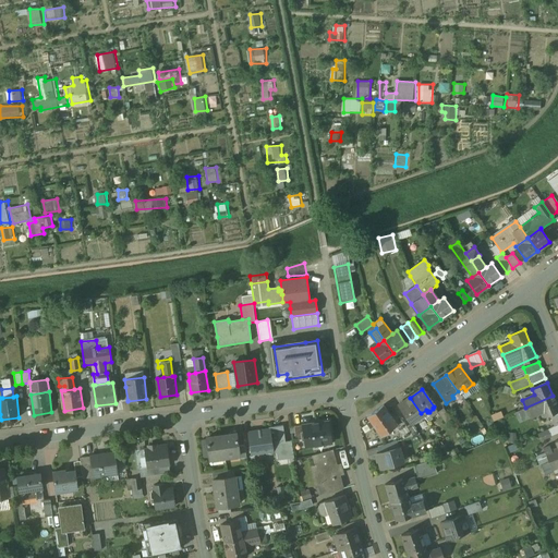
[(557,408),(553,396),(525,408),(529,416),(542,411),(544,416),(557,410),(557,408)]
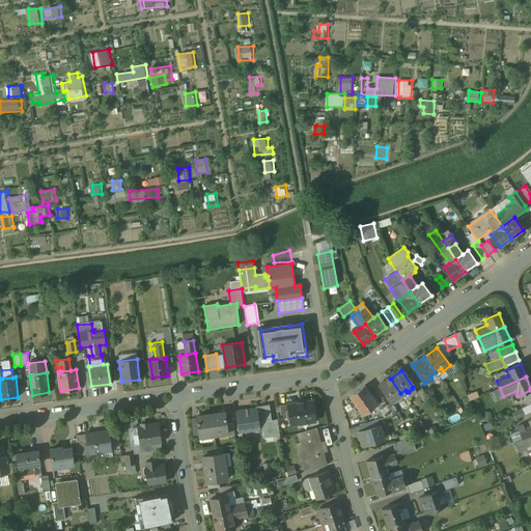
[(390,379),(379,387),(390,403),(402,395),(400,393),(390,379)]
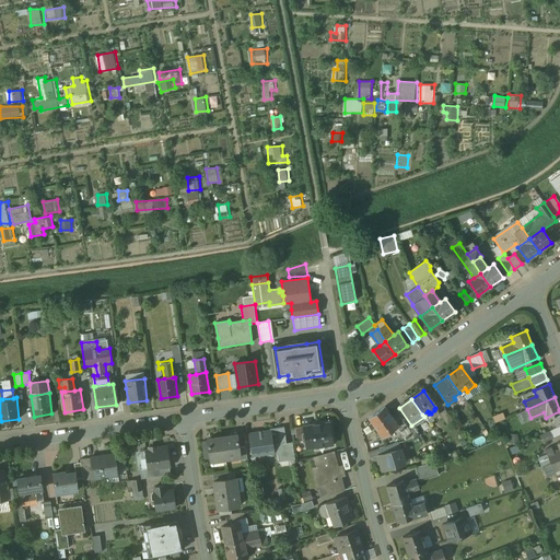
[(398,427),(384,407),(369,419),(382,439),(397,428),(398,427)]
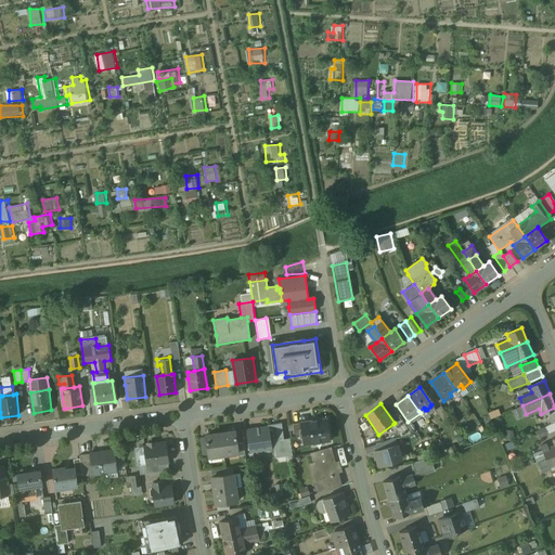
[(326,420),(300,423),(302,437),(302,443),(330,440),(326,420)]
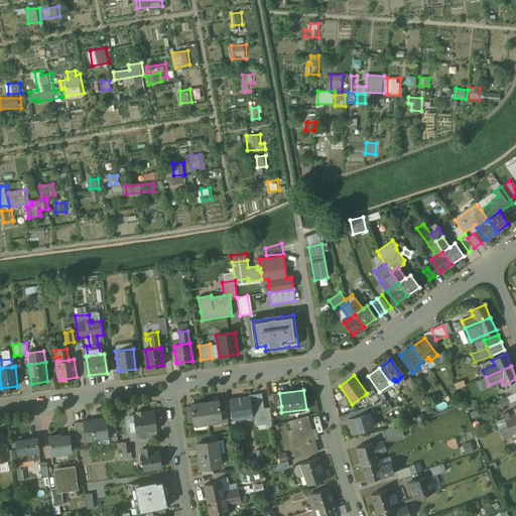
[(382,403),(372,390),(367,393),(366,394),(371,401),(370,402),(373,406),(382,403)]
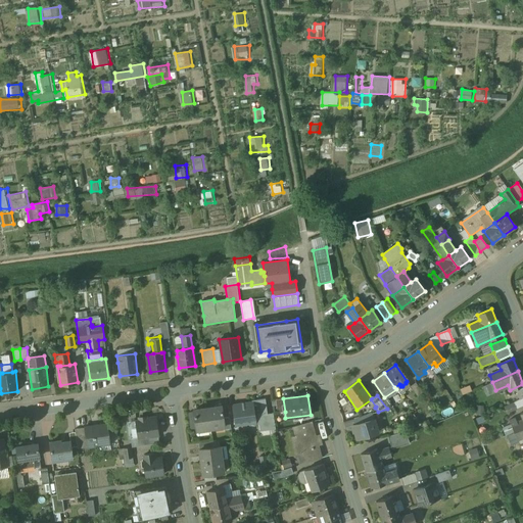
[(283,398),(276,399),(278,413),(285,412),(283,398)]
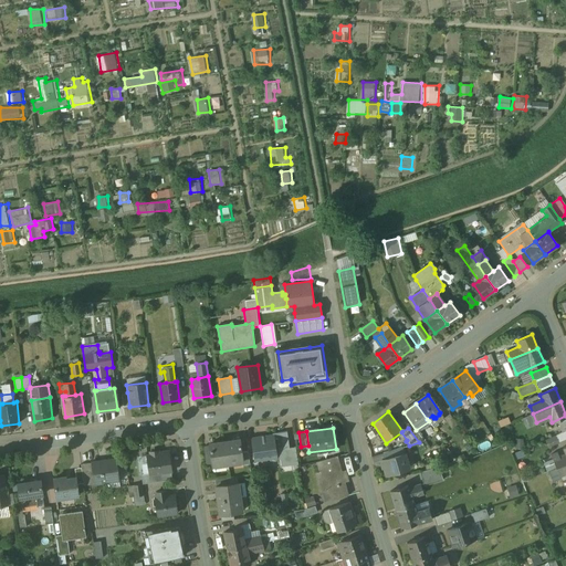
[(565,431),(563,433),(556,436),(558,442),(565,438),(565,431)]
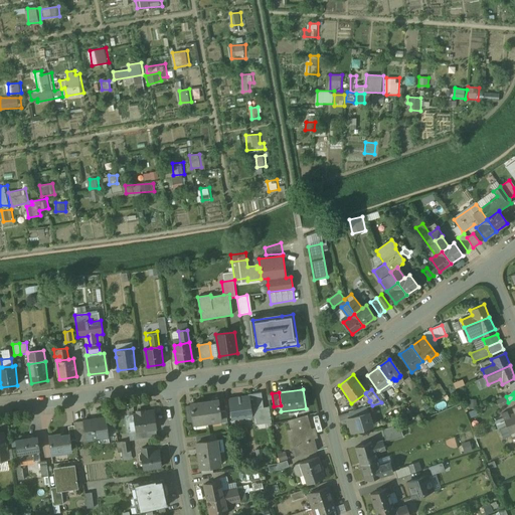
[(263,407),(261,393),(248,395),(248,397),(250,409),(252,408),(254,422),(265,420),(265,423),(271,422),(269,406),(263,407)]
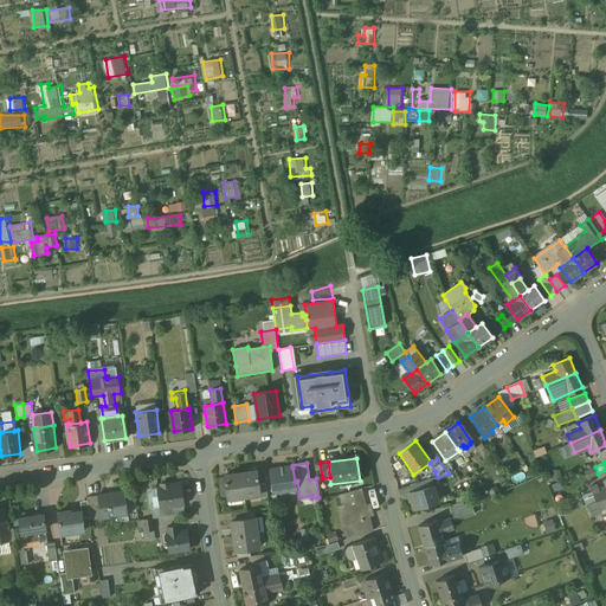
[(292,468),(269,470),(272,492),(285,491),(284,487),(294,485),(295,489),(296,489),(295,482),(292,468)]
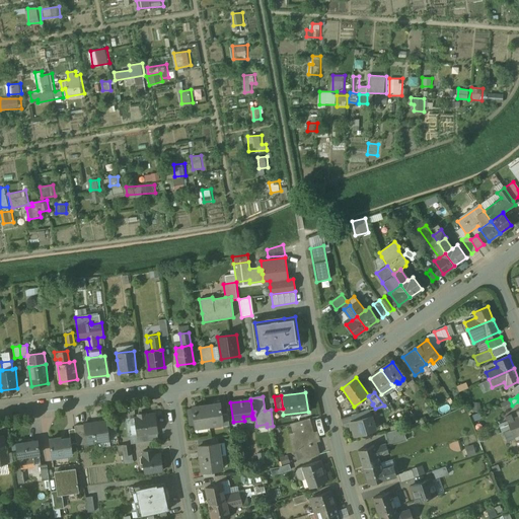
[(219,403),(206,405),(209,425),(222,423),(221,415),(219,403)]
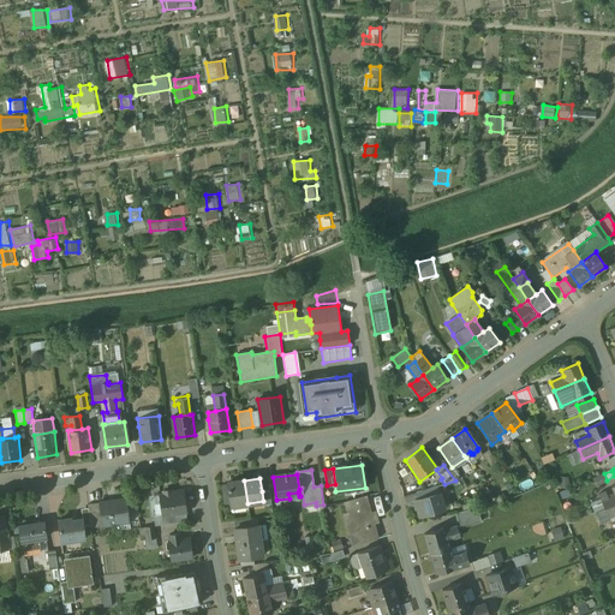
[(244,481),(228,483),(231,503),(231,506),(248,503),(244,481)]
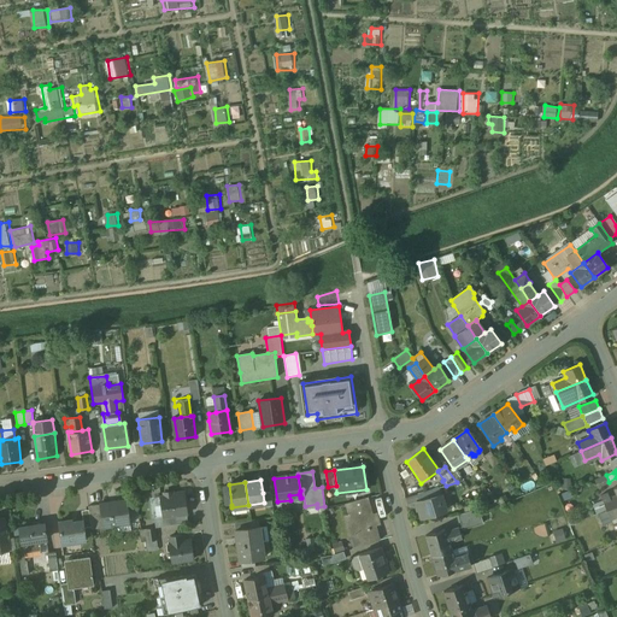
[(229,486),(222,487),(224,506),(231,505),(229,486)]
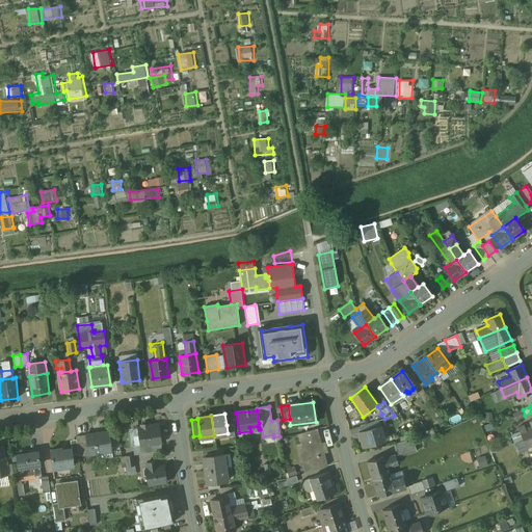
[(531,420),(529,422),(531,427),(520,432),(523,441),(531,435),(531,420)]
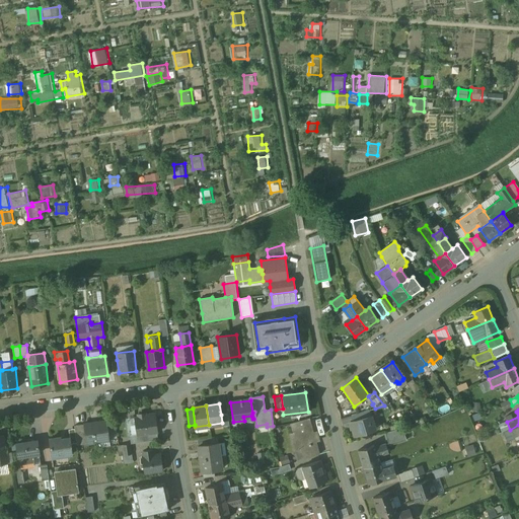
[(369,411),(351,416),(353,422),(370,416),(369,411)]
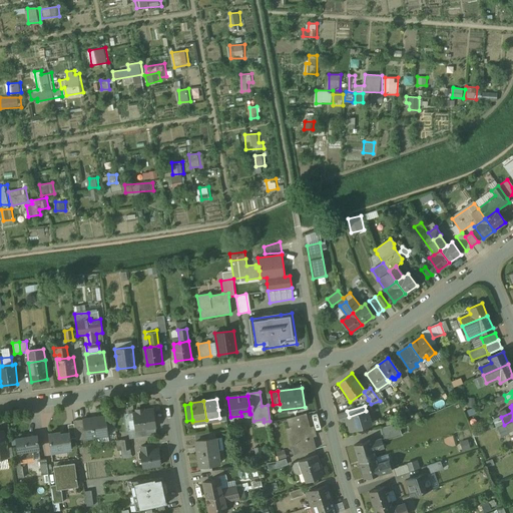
[(142,413),(133,414),(135,430),(153,427),(154,427),(151,409),(141,411),(142,413)]
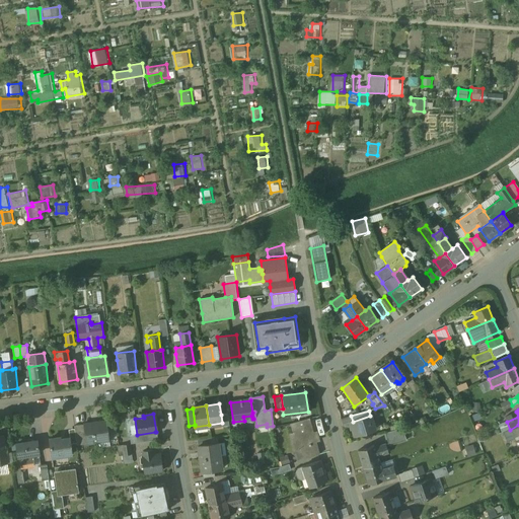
[(353,422),(350,423),(354,436),(375,430),(371,416),(353,422)]
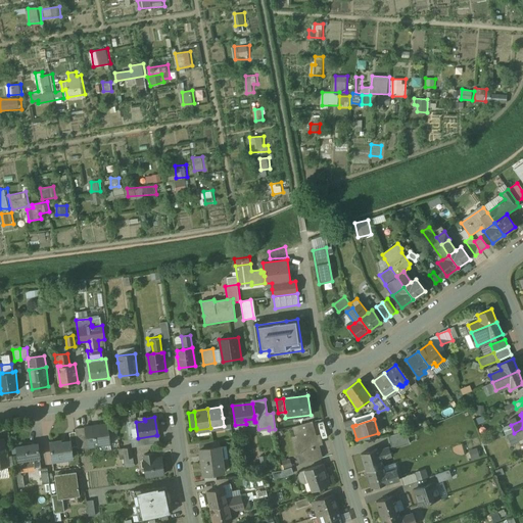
[(312,422),(292,428),(299,453),(305,450),(308,463),(322,459),(312,422)]
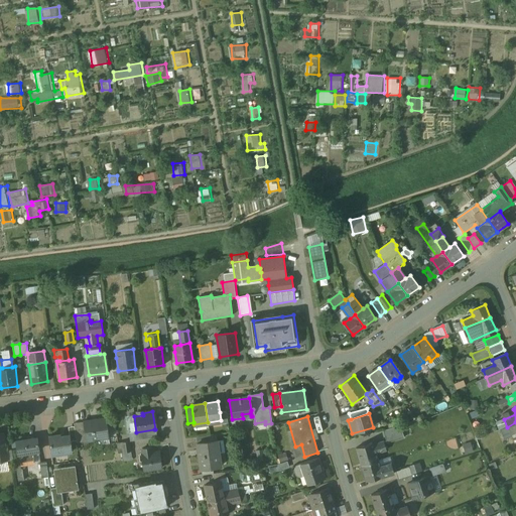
[(105,417),(83,421),(86,441),(100,439),(99,435),(108,434),(105,417)]
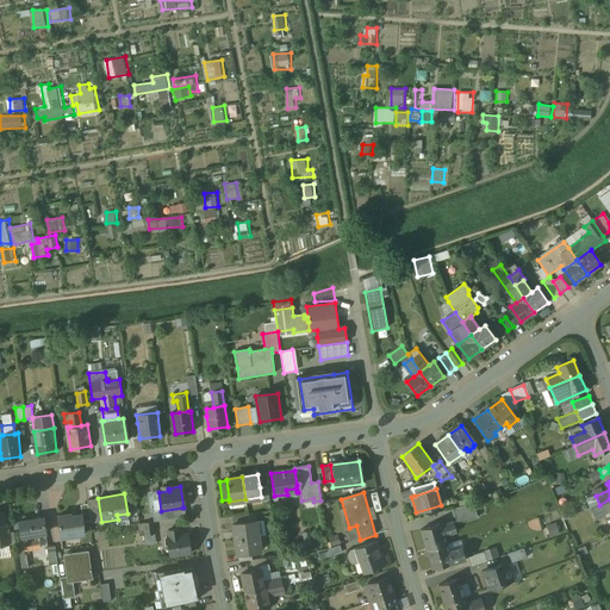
[(98,498),(87,500),(91,523),(101,522),(98,498)]
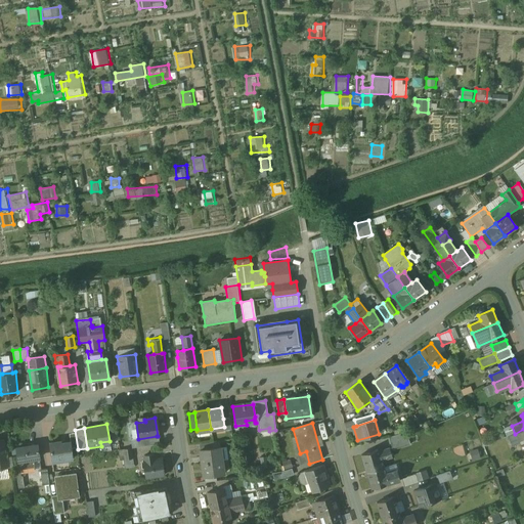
[(523,429),(515,434),(518,441),(523,438),(523,429)]
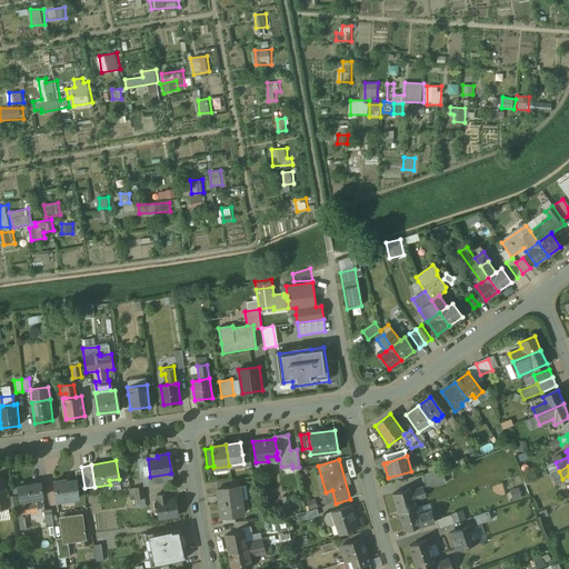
[(439,470),(422,475),(427,489),(446,482),(443,477),(439,470)]
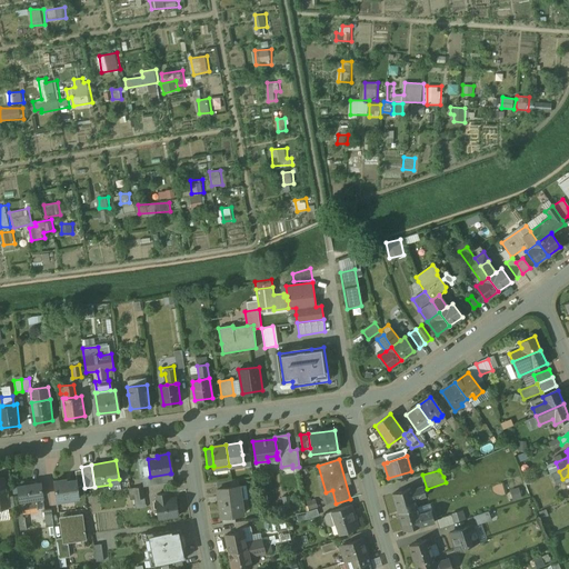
[(170,473),(150,477),(142,478),(143,487),(172,483),(170,473)]
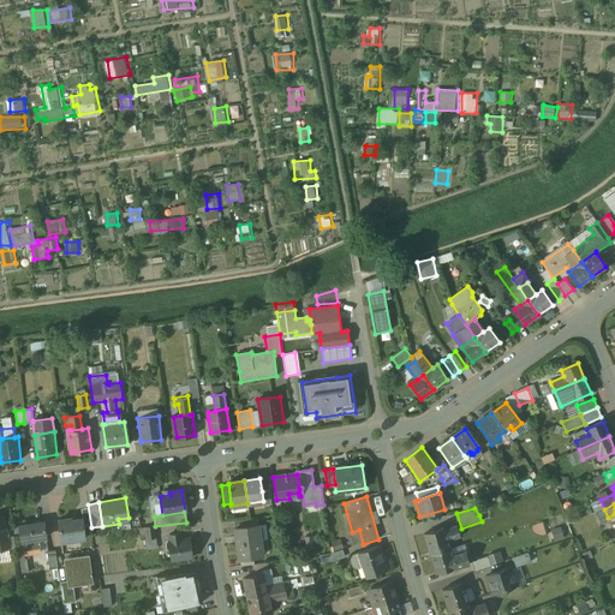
[(71,518),(58,520),(61,542),(79,539),(85,538),(83,519),(82,519),(72,520),(71,518)]
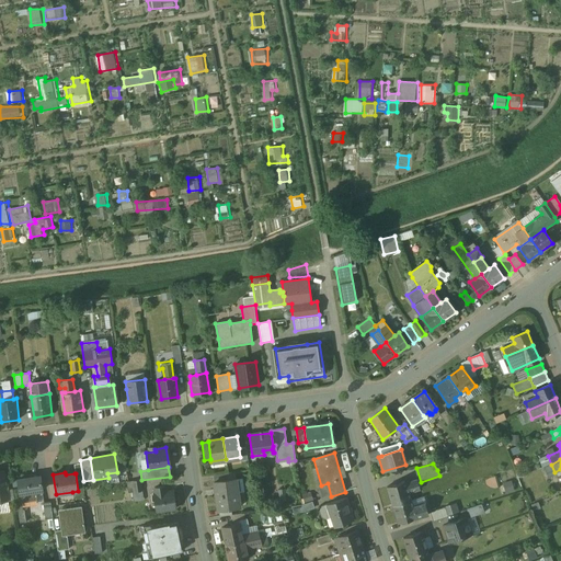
[(39,476),(18,479),(20,493),(42,491),(39,476)]
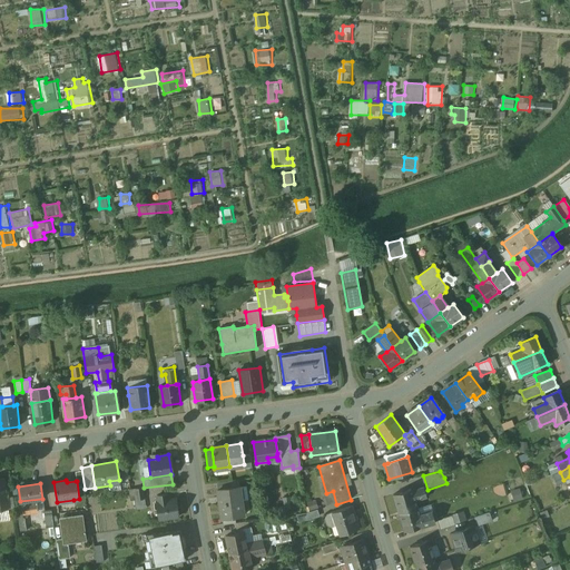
[(218,490),(217,490),(219,504),(242,501),(239,487),(231,488),(218,490)]
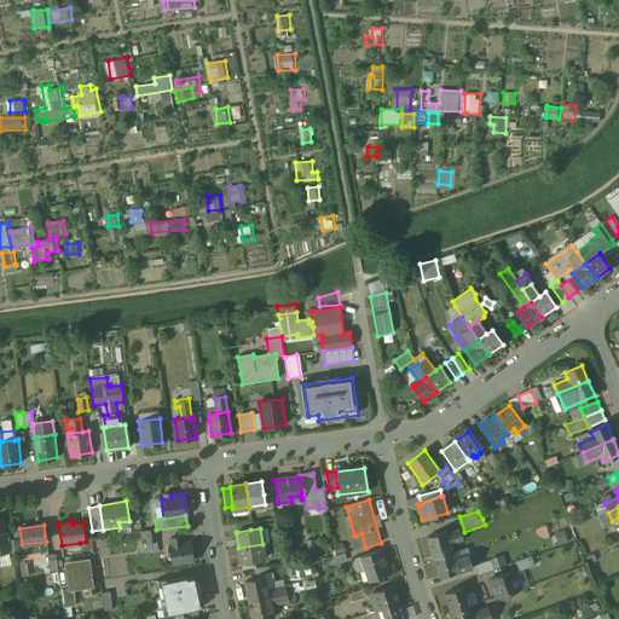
[(155,530),(140,532),(142,544),(156,542),(155,530)]
